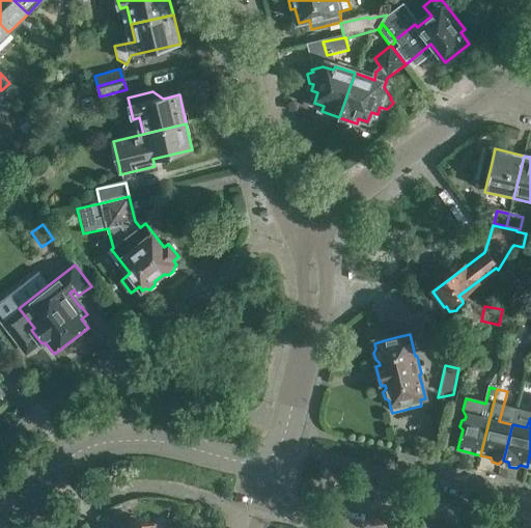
[(157,527),(132,518),(129,527),(127,527),(121,525),(120,527),(157,527)]
